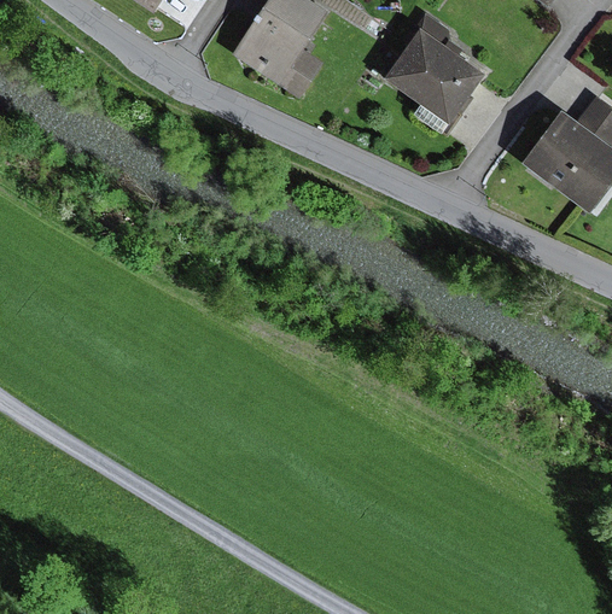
[(130,0),(151,13),(159,0),(185,0),(186,0),(130,0)]
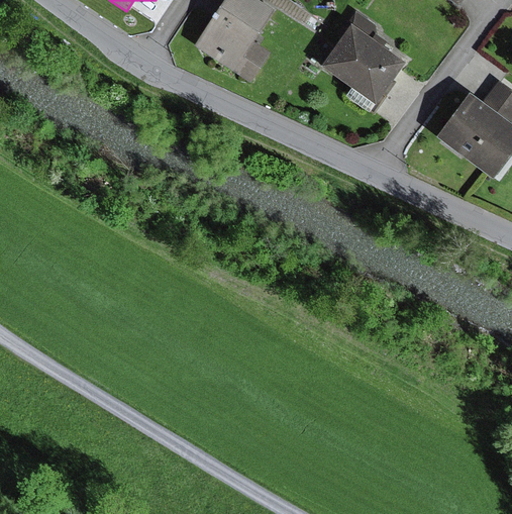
[(259,0),(222,0),(194,46),(248,81),(267,53),(251,42),(273,9),(261,1),(259,0)]
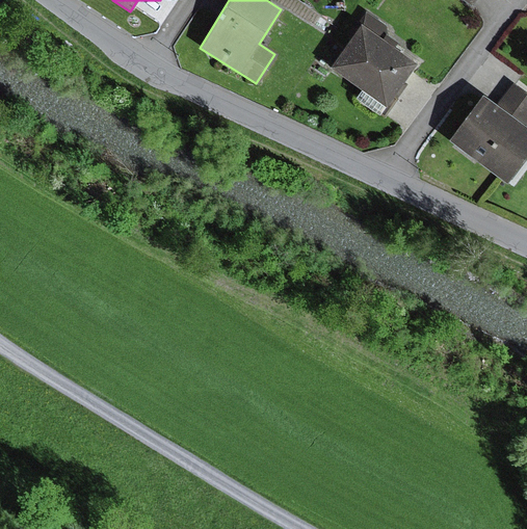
[(388,30),(360,10),(348,28),(356,33),(331,68),(386,106),(416,63),(381,38),(388,30)]
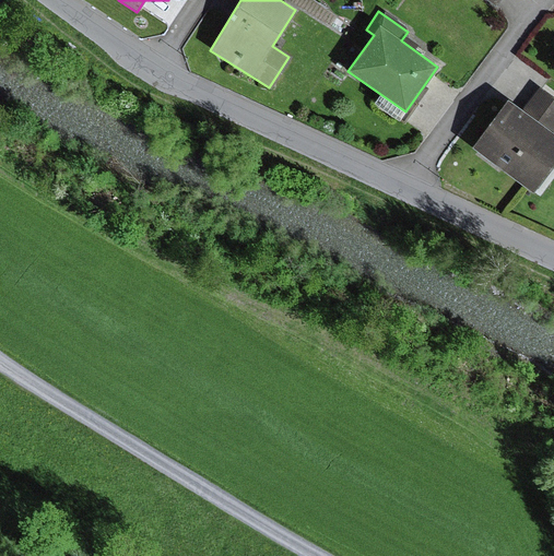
[(553,127),(553,102),(537,89),(525,104),(553,128),(553,127)]
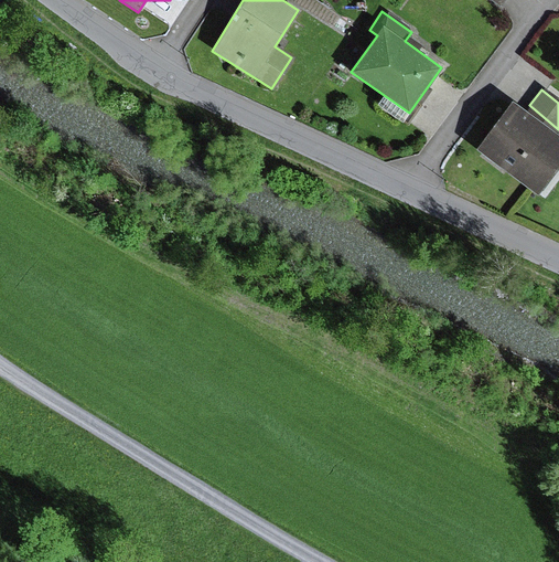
[(558,163),(558,137),(513,103),(477,149),(537,193),(558,163)]
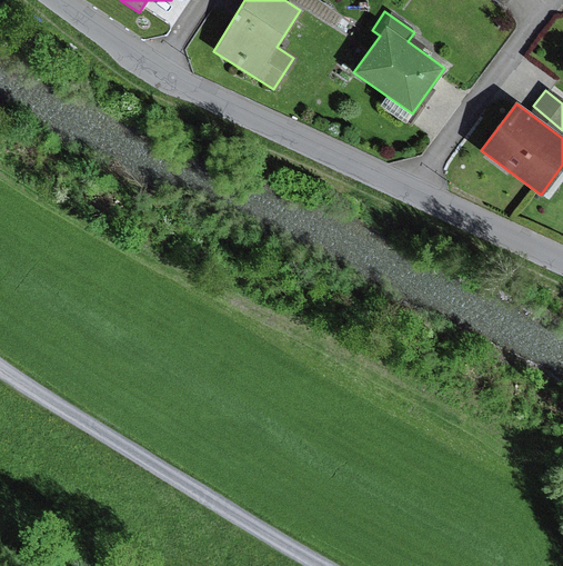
All buildings are outlined.
